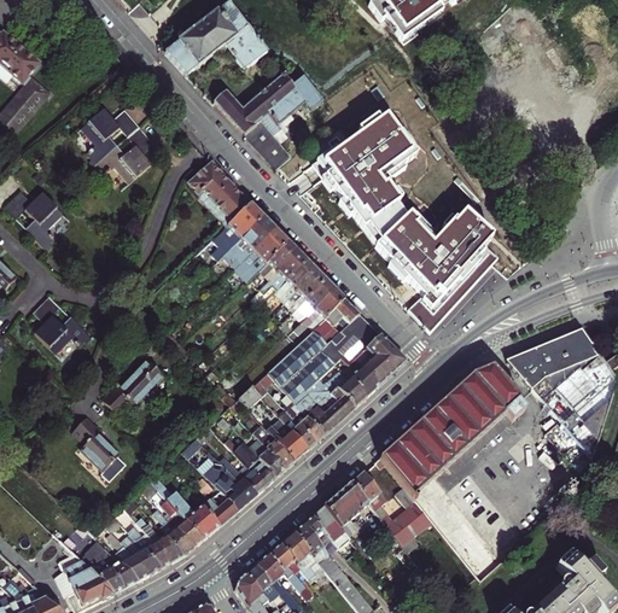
[(377,0),(378,1),(363,11),(375,28),(380,25),(396,48),(437,21),(433,16),(444,9),(447,13),(466,0),(468,0),(470,1),(471,0),(377,0)]
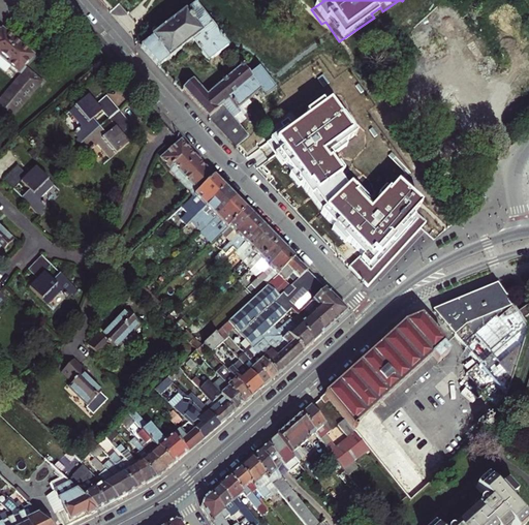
[(185,48),(195,49),(198,47),(209,59),(229,42),(196,1),(142,42),(160,62),(183,44),(185,48)]
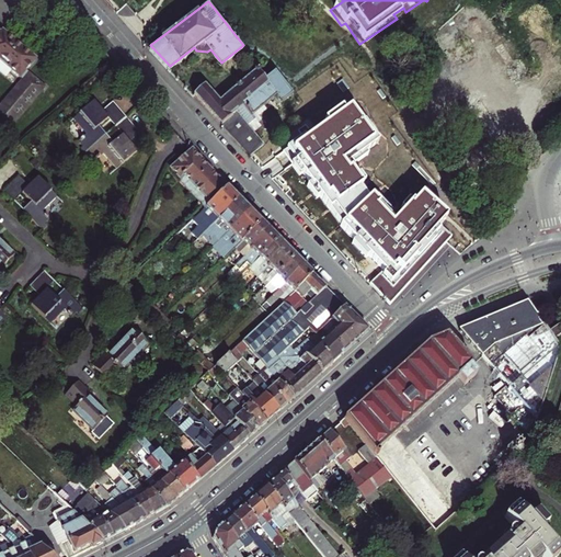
[(0,57),(20,75),(26,67),(36,56),(3,27),(1,30),(0,29),(0,57)]
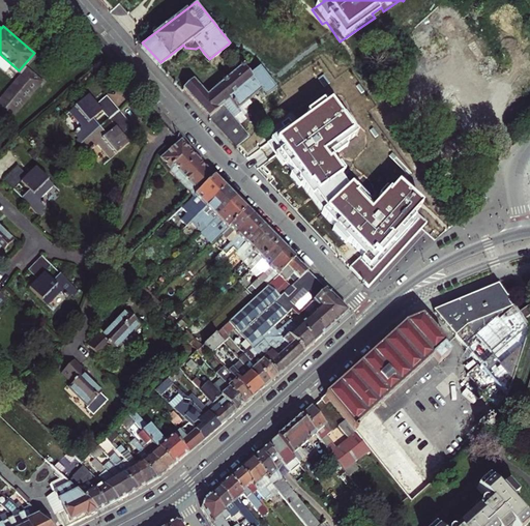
[(195,77),(184,86),(238,144),(251,132),(242,122),(247,116),(239,108),(261,87),(265,93),(277,85),(261,63),(251,70),(246,65),(247,64),(247,63),(247,62),(247,60),(246,59),(245,58),(244,58),(242,58),(241,59),(240,60),(239,61),(239,62),(240,63),(240,64),(229,75),(227,72),(222,77),(224,79),(209,92),(195,77)]
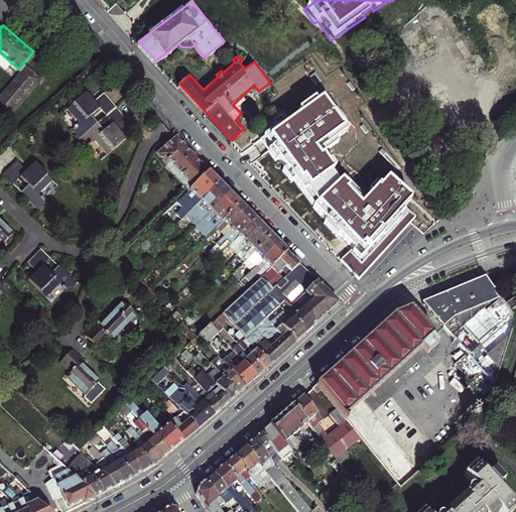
[(0,101),(12,111),(41,77),(24,61),(18,69),(20,70),(0,94),(0,101)]
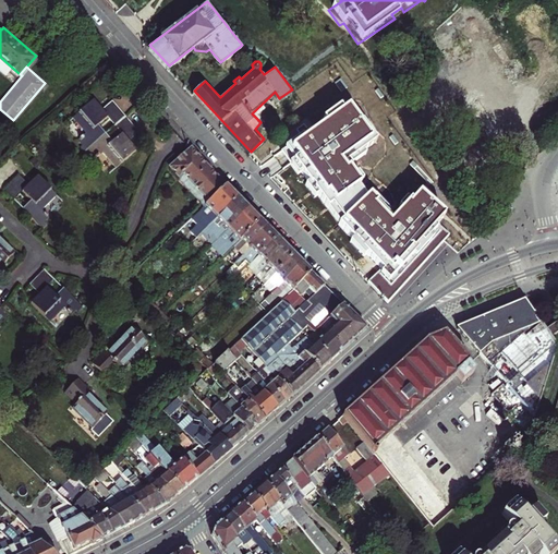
[(94,97),(73,115),(86,130),(77,137),(82,143),(81,144),(84,149),(99,135),(106,131),(98,122),(108,113),(119,105),(112,97),(101,106),(94,97)]
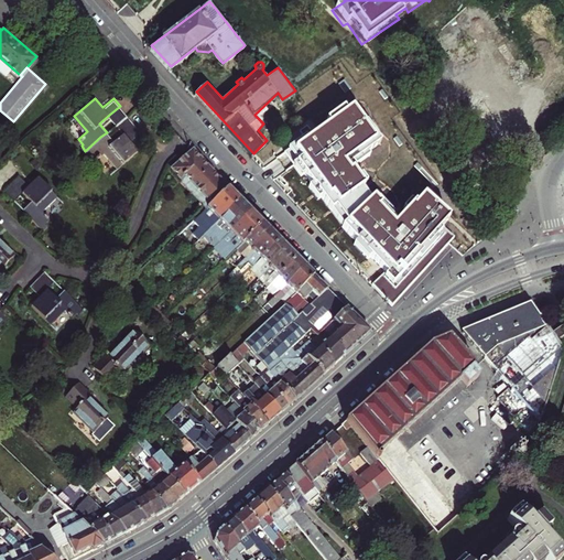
[(109,115),(117,124),(127,115),(120,106),(109,115)]
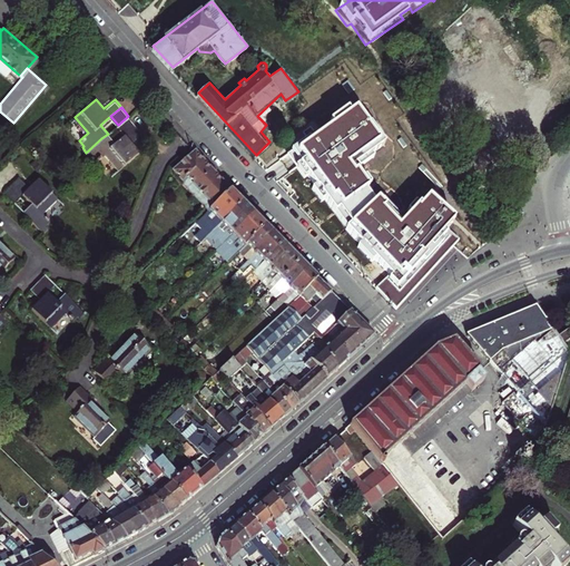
[(118,125),(125,133),(135,124),(128,116),(118,125)]
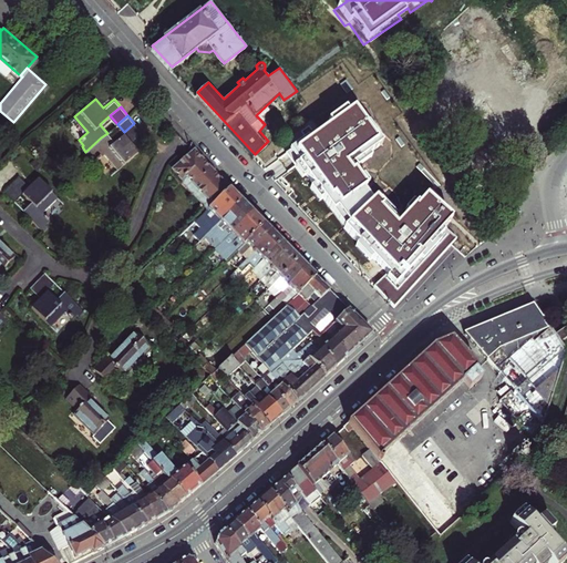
[(358,130),(344,115),(340,119),(338,115),(312,139),(286,161),(305,183),(307,181),(316,191),(313,193),(323,205),(327,203),(350,229),(366,244),(362,247),(371,256),(374,254),(389,269),(374,282),(394,304),(457,235),(445,224),(452,216),(426,193),(419,202),(418,201),(416,201),(413,198),(405,207),(409,210),(399,221),(392,214),(395,211),(380,196),(378,200),(362,186),(364,183),(359,177),(356,180),(344,170),(348,166),(351,170),(366,160),(362,156),(377,146),(359,128),(358,130)]
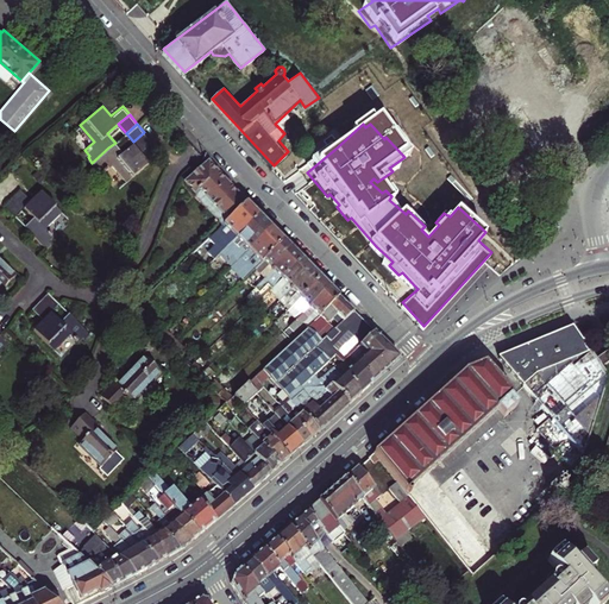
[(112,163),(126,180),(149,161),(140,150),(151,140),(144,132),(133,142),(123,151),(115,143),(108,148),(92,163),(96,167),(99,165),(104,170),(112,163)]
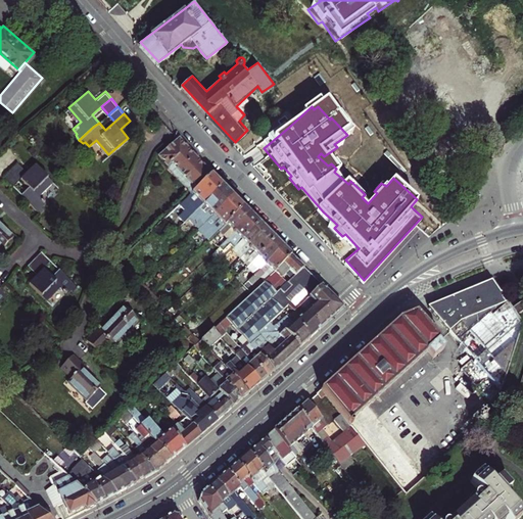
[(196,186),(210,172),(179,137),(159,154),(167,162),(171,159),(196,186)]
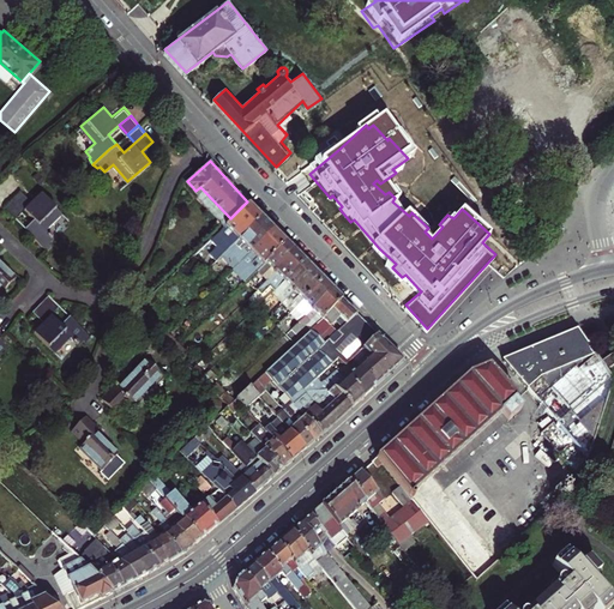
[(200,187),(196,191),(226,223),(230,218),(200,187)]
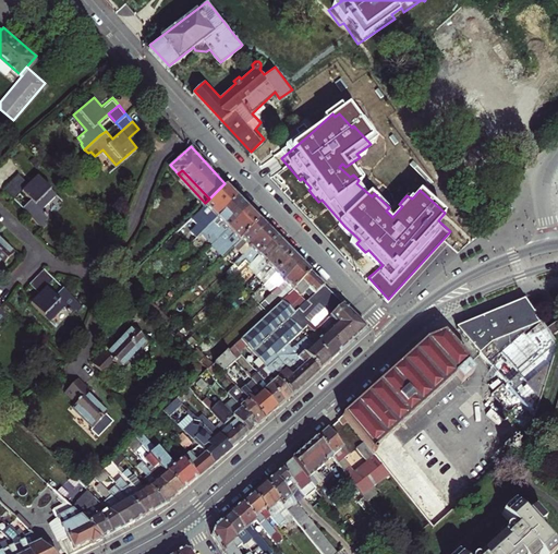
[(56,193),(37,173),(27,182),(19,172),(12,179),(22,189),(31,199),(23,206),(41,226),(46,221),(44,218),(48,214),(41,206),(56,193)]
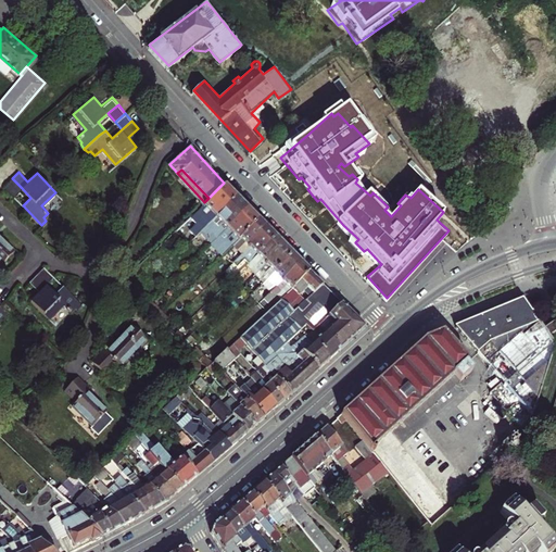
[(12,178),(3,186),(13,197),(22,188),(12,178)]
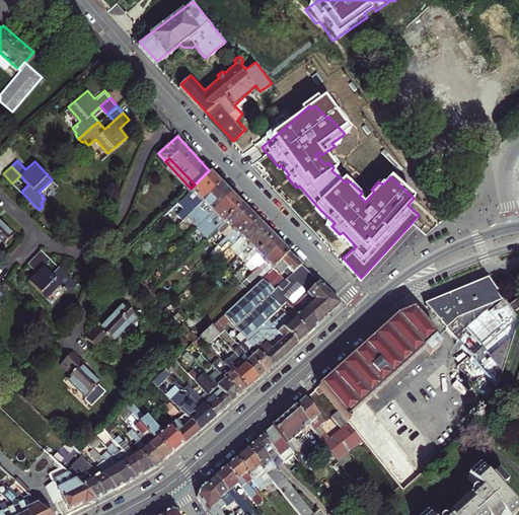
[(191,189),(202,200),(220,182),(209,170),(195,185),(191,189)]
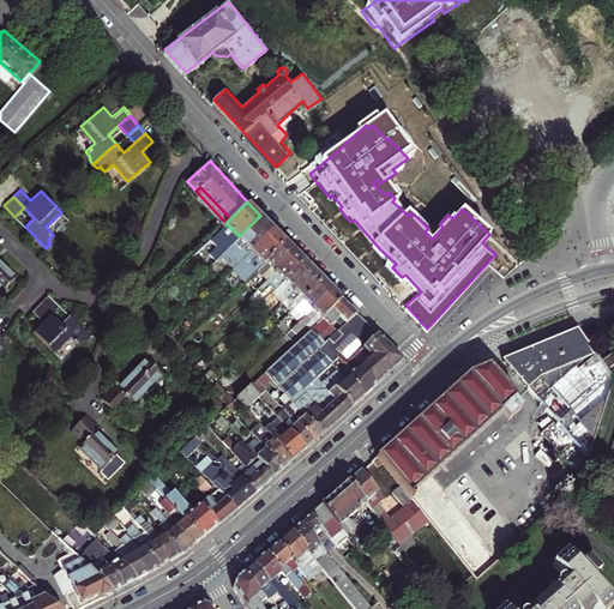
[(222,253),(234,266),(274,228),(260,216),(239,236),(222,253)]
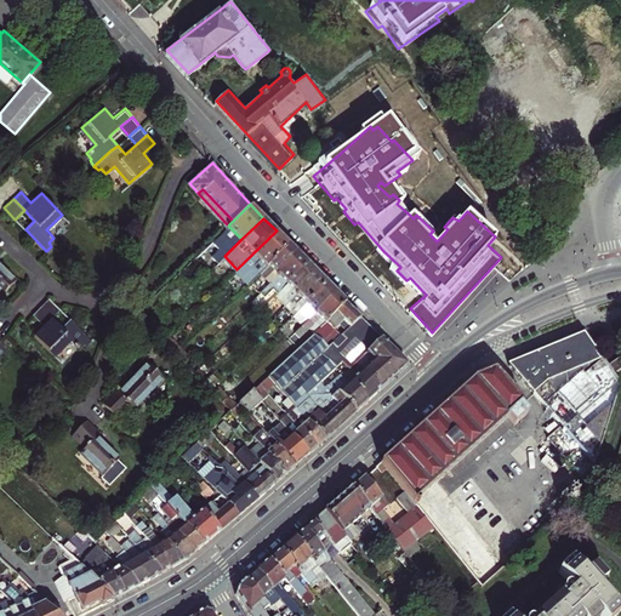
[(228,226),(221,232),(228,239),(212,255),(218,261),(224,256),(241,239),(228,226)]
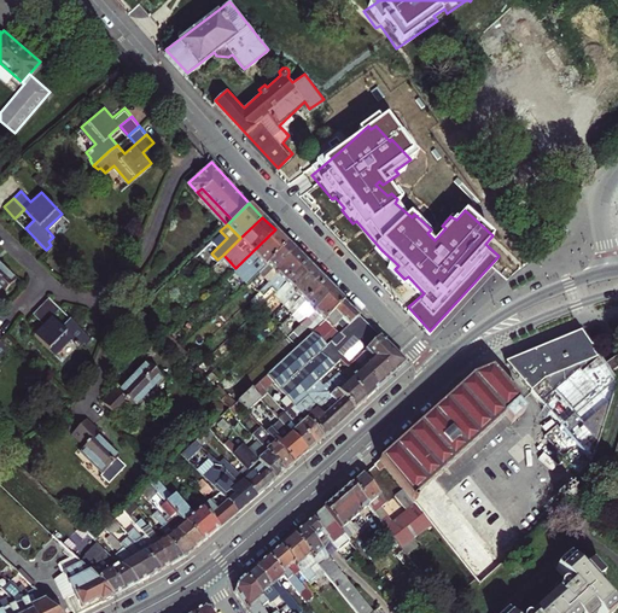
[(275,229),(235,268),(248,280),(262,266),(287,243),(275,229)]
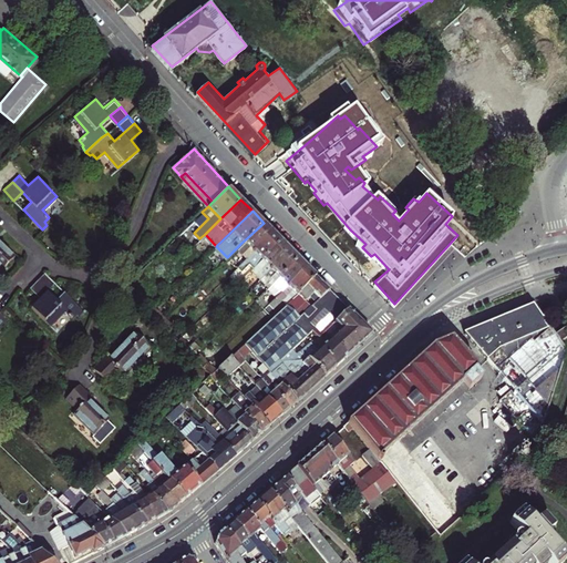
[(264,223),(240,244),(247,252),(245,254),(247,255),(272,232),(264,223)]
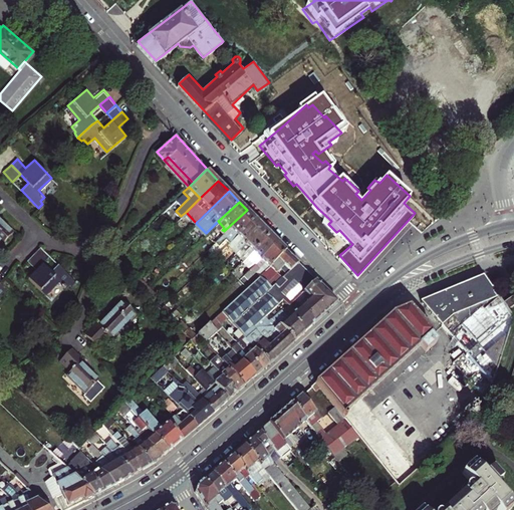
[(247,210),(224,231),(222,233),(230,241),(254,217),(247,210)]
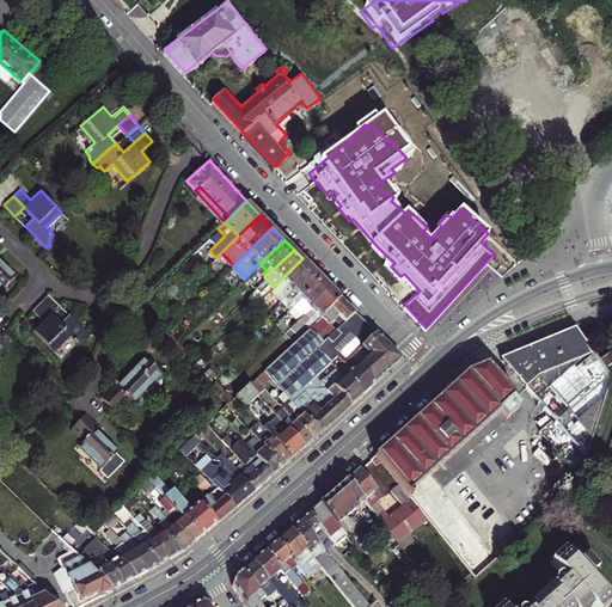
[(0,289),(16,274),(0,258),(0,289)]
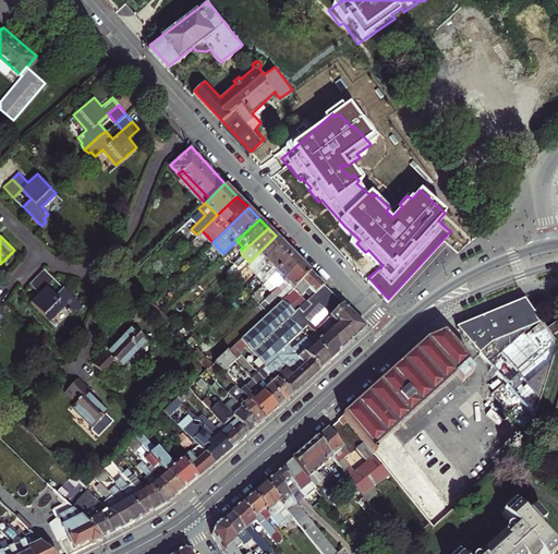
[(276,236),(250,262),(247,264),(256,273),(257,271),(284,245),(276,236)]
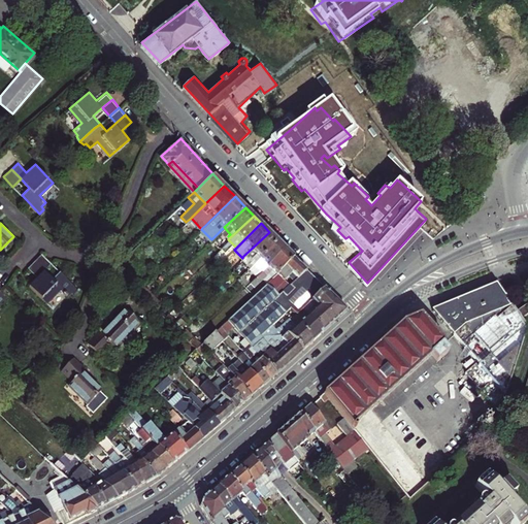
[(269,232),(243,256),(252,264),(254,262),(277,239),(269,232)]
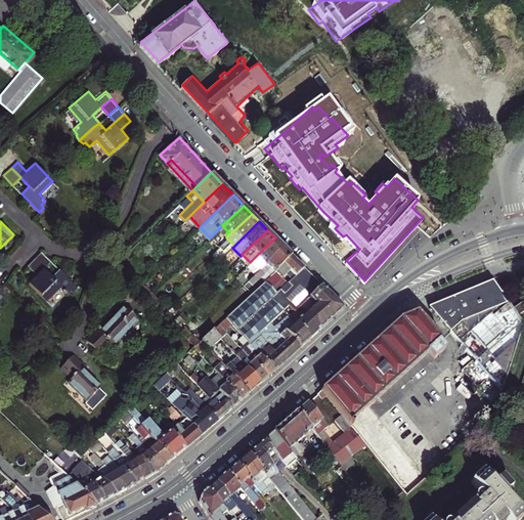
[(275,237),(252,260),(260,269),(284,247),(275,237)]
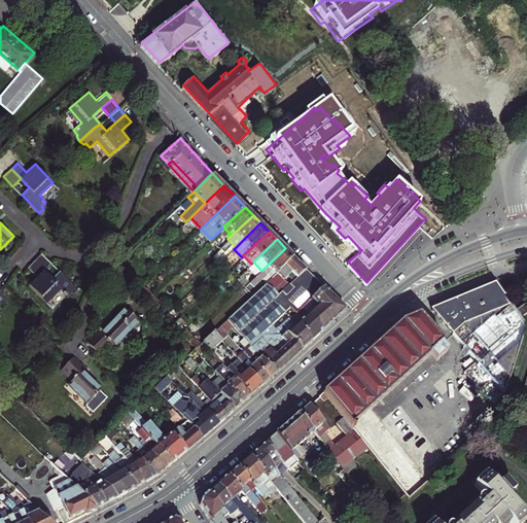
[(266,274),(269,278),(292,255),(285,248),(261,271),(251,280),(255,284),(266,274)]
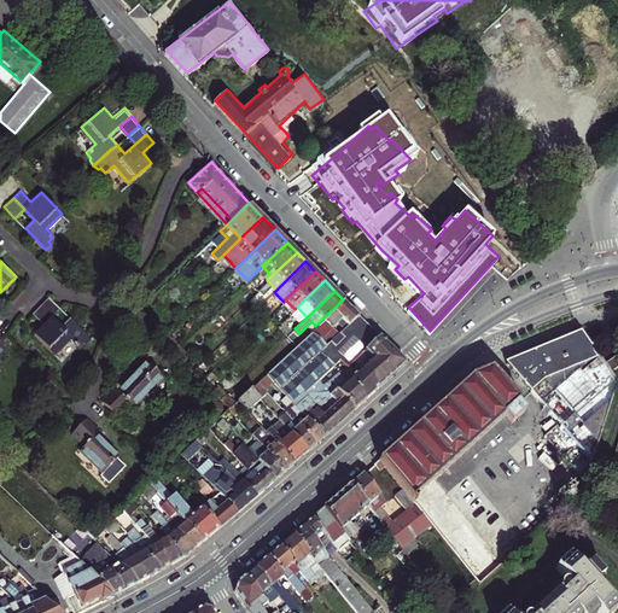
[(40,301),(51,311),(58,303),(48,292),(40,301)]
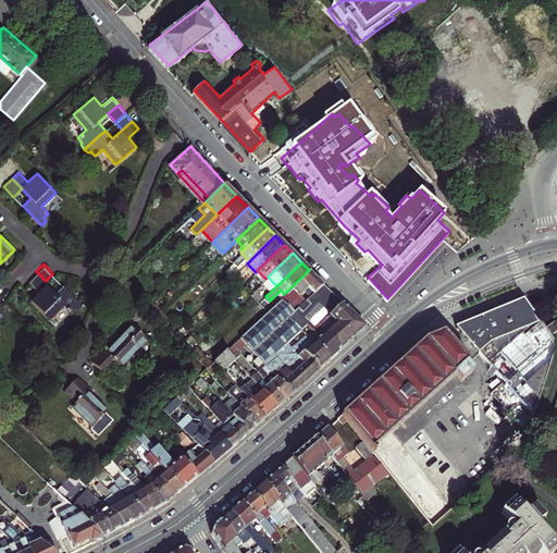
[(300,302),(296,297),(308,285),(314,292),(323,283),(309,270),(284,294),(281,297),(292,309),(296,305),(300,302)]
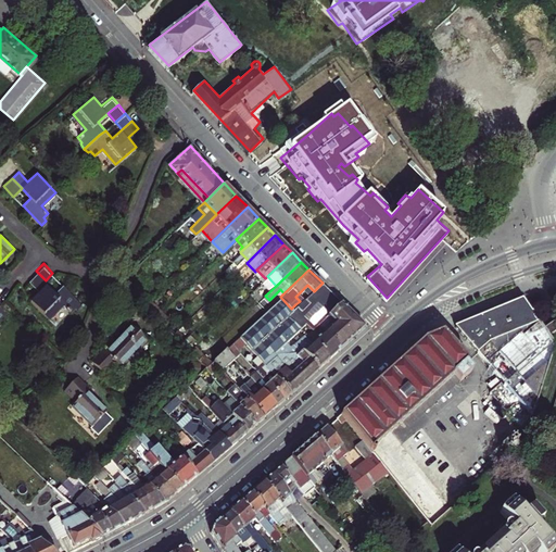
[(63,281),(54,290),(46,280),(36,271),(28,278),(40,290),(30,300),(47,316),(62,301),(70,309),(75,303),(76,305),(81,300),(63,281)]
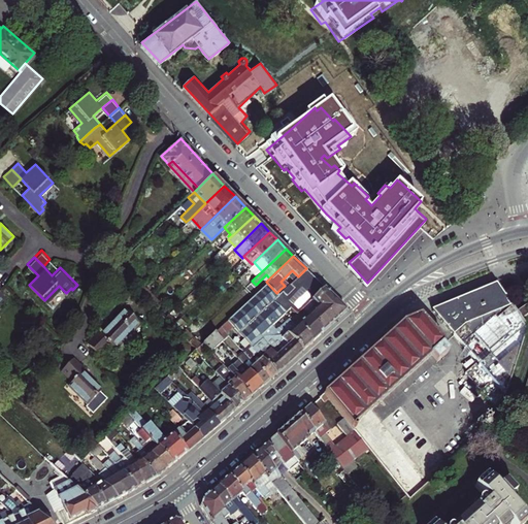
[(234,324),(239,330),(273,299),(284,310),(286,308),(291,304),(297,310),(302,305),(324,286),(306,268),(298,276),(290,284),(293,286),(285,293),(281,289),(276,293),(266,282),(228,318),(234,324)]
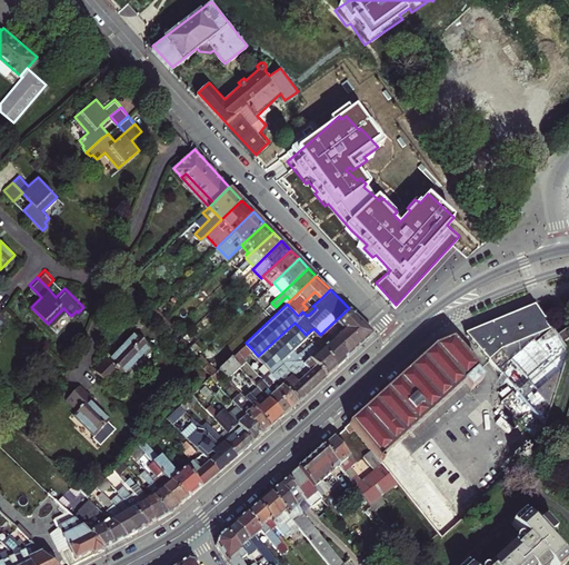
[(543,423),(568,349),(561,340),(556,333),(535,304),(466,331),(518,393),(532,409),(543,423)]
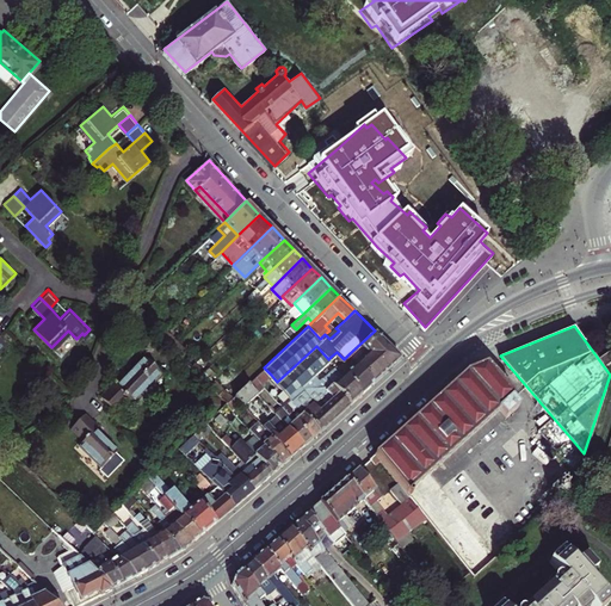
[(350,353),(375,381),(401,357),(375,331),(350,353)]
